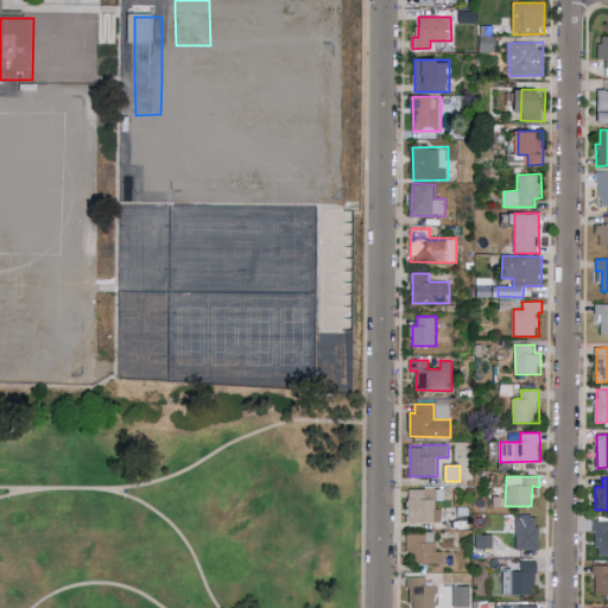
[(411,523),(443,523),(443,510),(437,510),(437,489),(410,489),(411,523)]
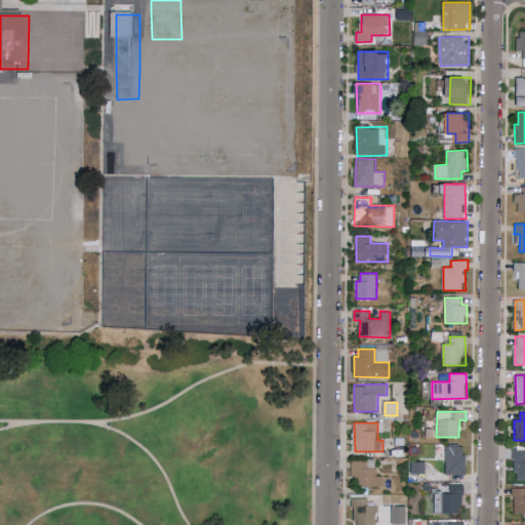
[(466,475),(467,447),(446,446),(445,474),(466,475)]
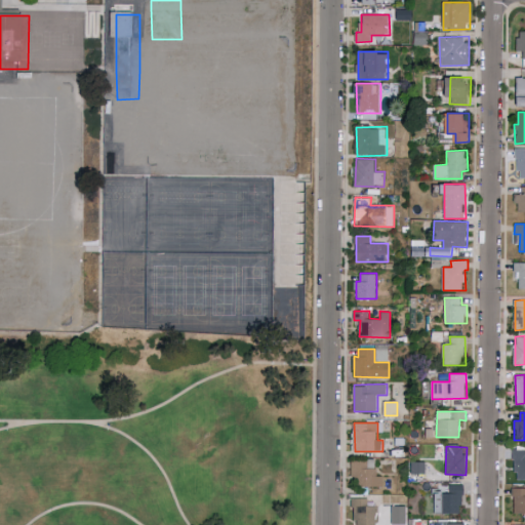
[(524,449),(515,449),(515,480),(524,479),(524,449)]
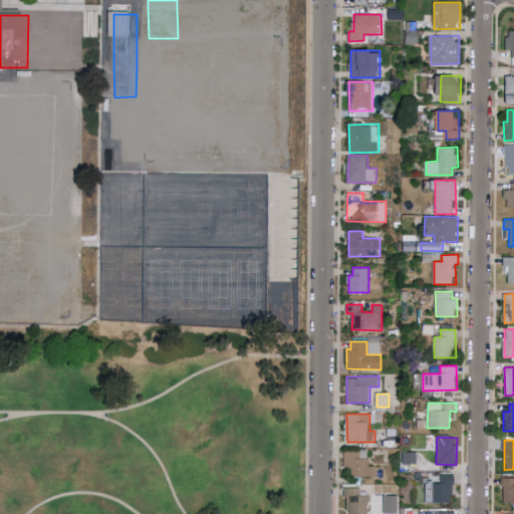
[(344,451),(344,468),(354,468),(353,476),(381,477),(381,467),(368,466),(368,451),(344,451)]
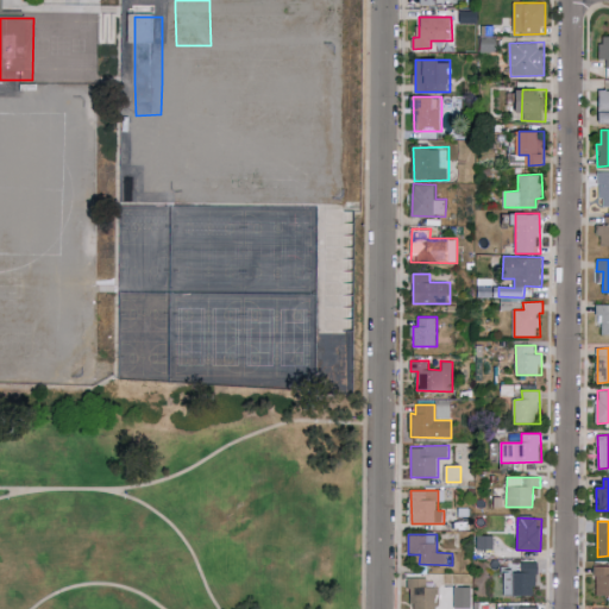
[(537,562),(521,563),(522,570),(503,571),(504,596),(538,595),(537,562)]
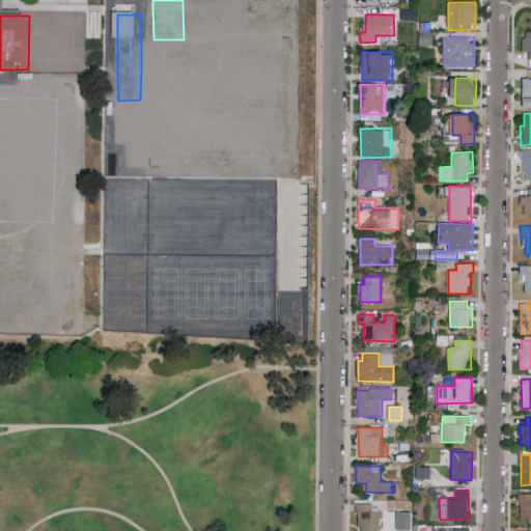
[(530,494),(519,494),(520,520),(530,519),(530,494)]
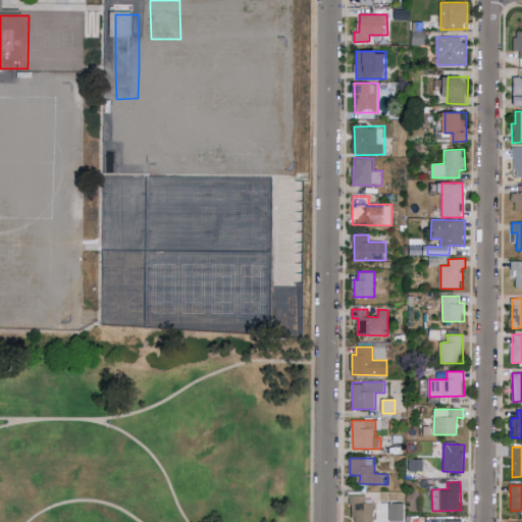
[(365,496),(352,496),(351,521),(374,521),(375,504),(365,504),(365,496)]
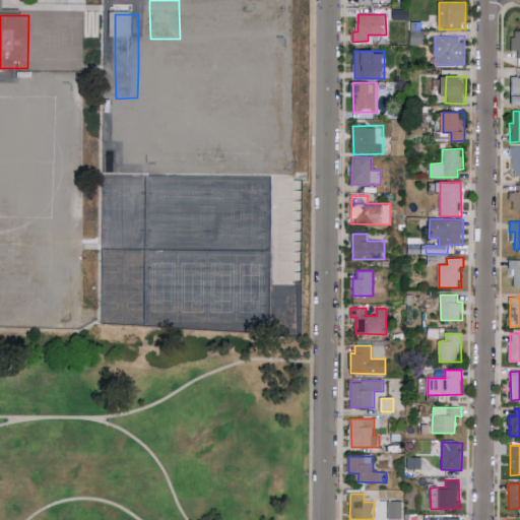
[(403,519),(402,501),(388,501),(389,519),(403,519)]
